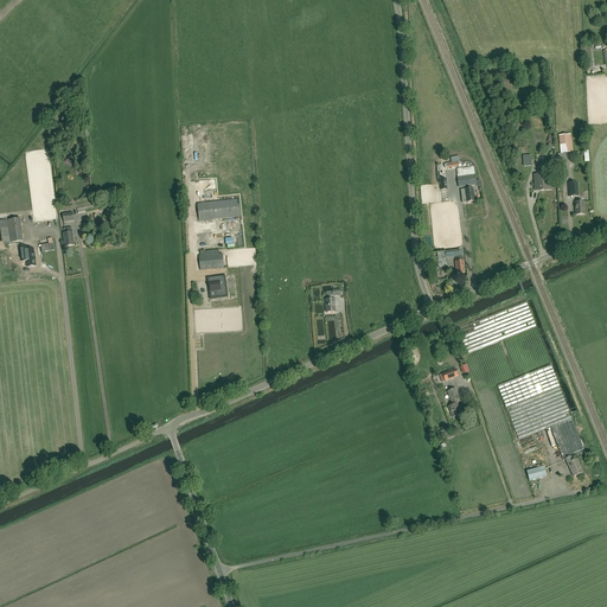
[(563,154),(572,153),(570,134),(560,135),(561,154),(558,154),(560,170),(564,170),(563,154)]
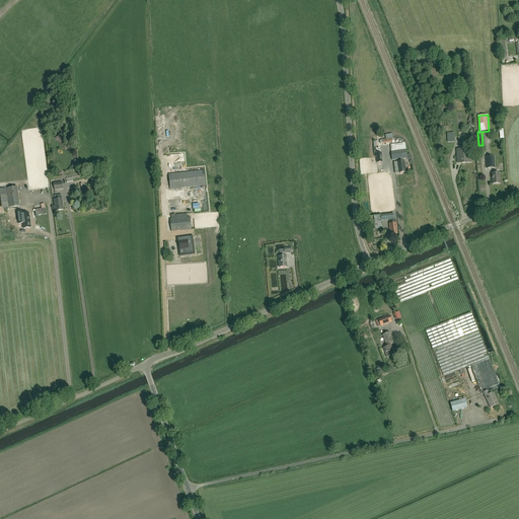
[(461,163),(472,162),(471,152),(465,152),(465,149),(456,150),(457,156),(461,155),(461,163)]
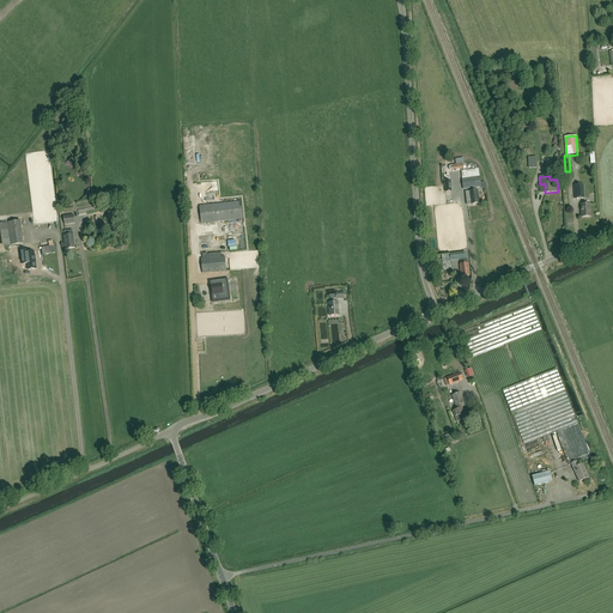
[(463,189),(480,187),(479,177),(462,180),(463,189)]
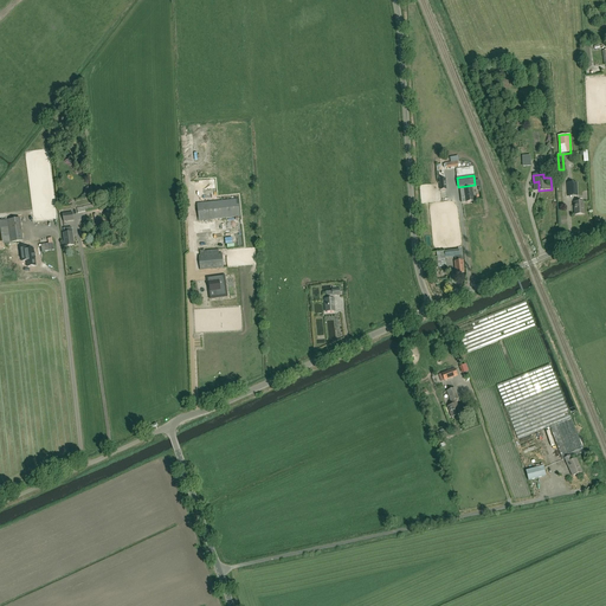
[(577,182),(567,184),(568,197),(578,197),(577,182)]
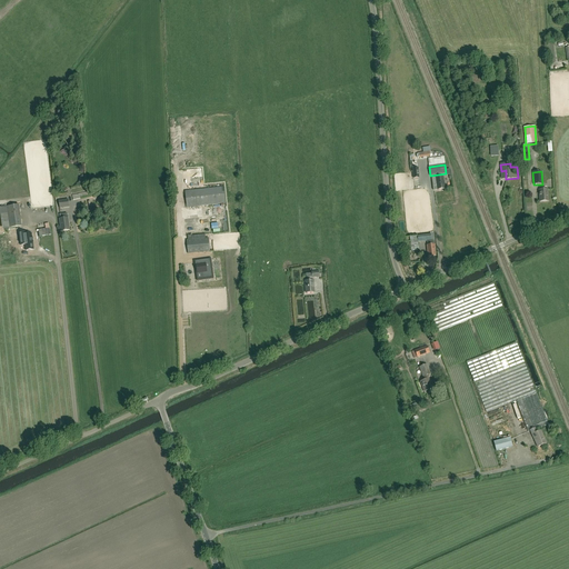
[(433,191),(445,189),(443,177),(432,179),(433,191)]
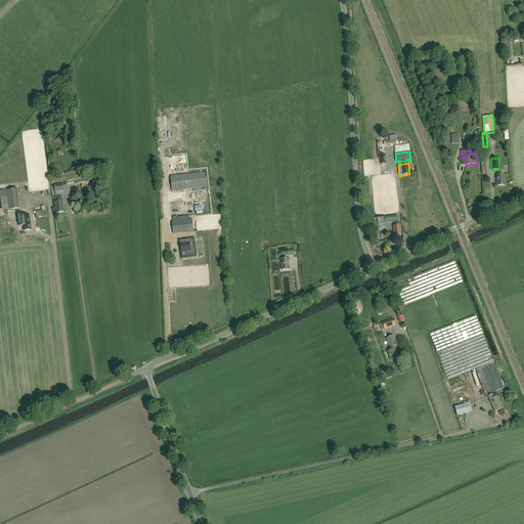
[(184,175),(171,176),(171,177),(172,191),(186,189),(208,187),(206,173),(190,174),(188,175),(184,175)]
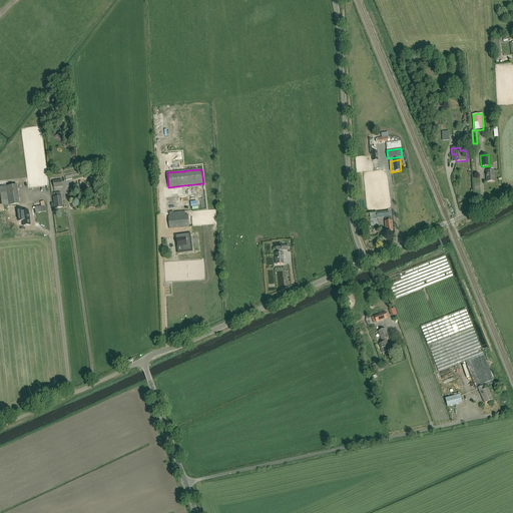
[(494,181),(493,171),(486,171),(487,182),(494,181)]
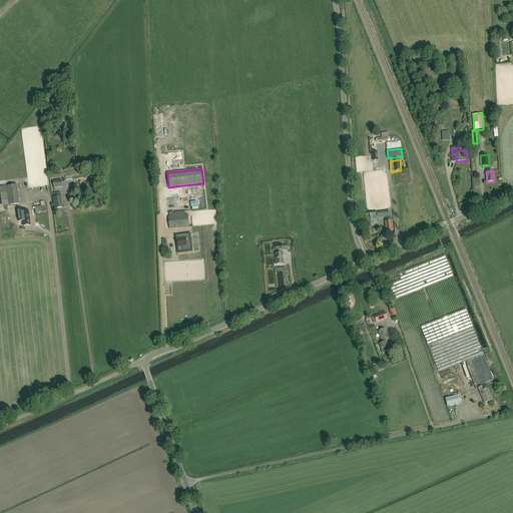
[(66,180),(83,177),(82,172),(65,176),(66,180)]
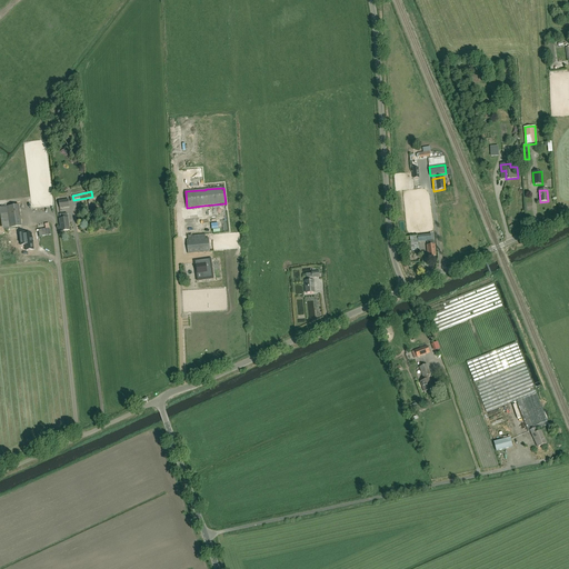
[(60,209),(69,208),(68,200),(59,201),(60,209)]
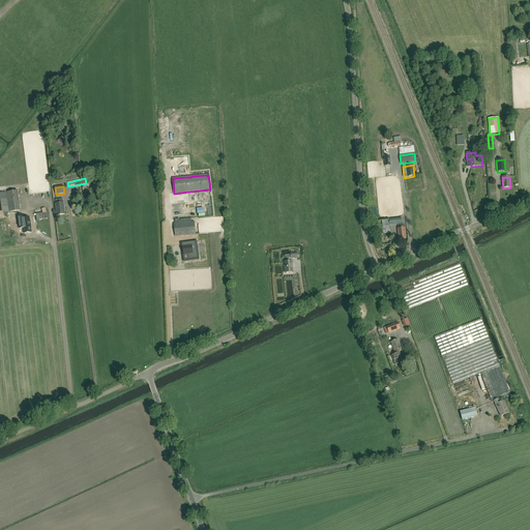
[(9,212),(20,211),(18,192),(7,193),(9,212)]
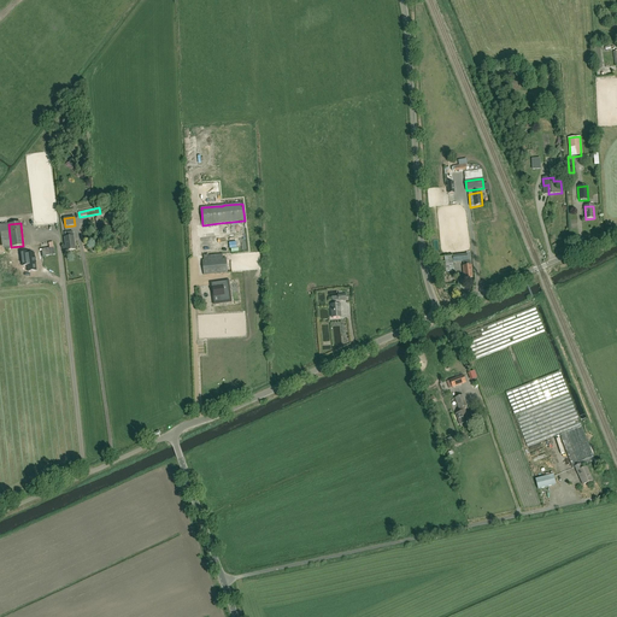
[(66,251),(76,250),(74,236),(72,231),(64,233),(65,238),(64,238),(66,251)]
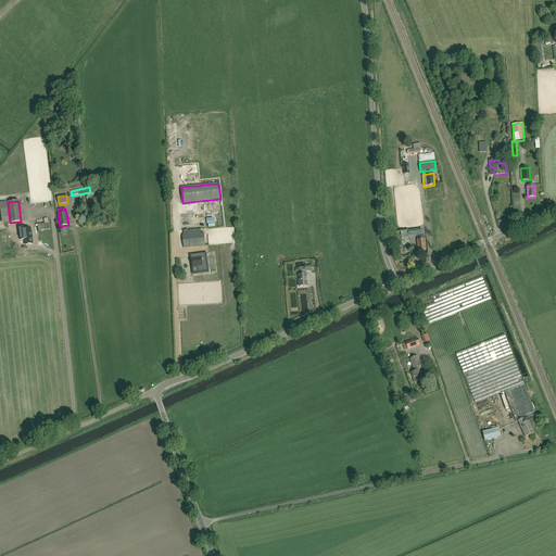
[(25,226),(20,226),(20,234),(24,234),(24,244),(32,244),(32,229),(25,229),(25,226)]
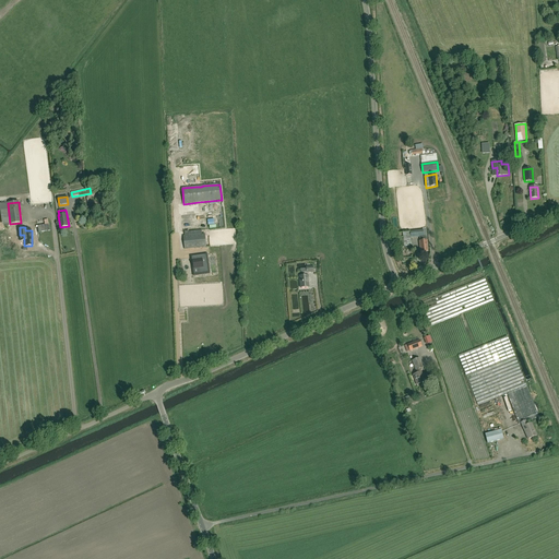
[(185,236),(183,236),(183,237),(185,249),(206,247),(204,234),(202,234),(189,236),(188,232),(188,230),(185,232),(185,236)]
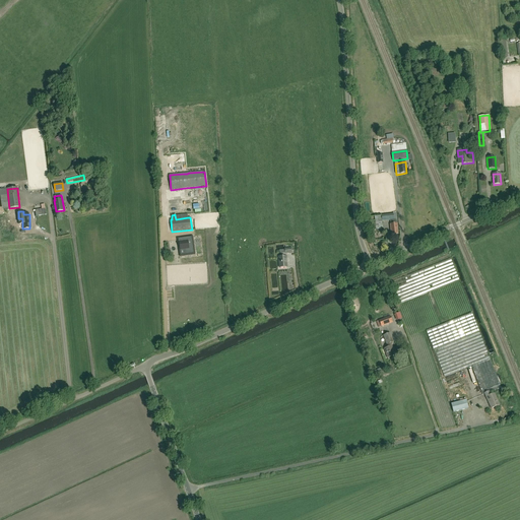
[(375,222),(368,223),(369,230),(376,229),(376,230),(383,230),(382,221),(390,220),(391,224),(390,224),(391,231),(391,235),(398,234),(397,232),(397,223),(396,214),(382,215),(382,216),(377,217),(375,217),(375,222)]
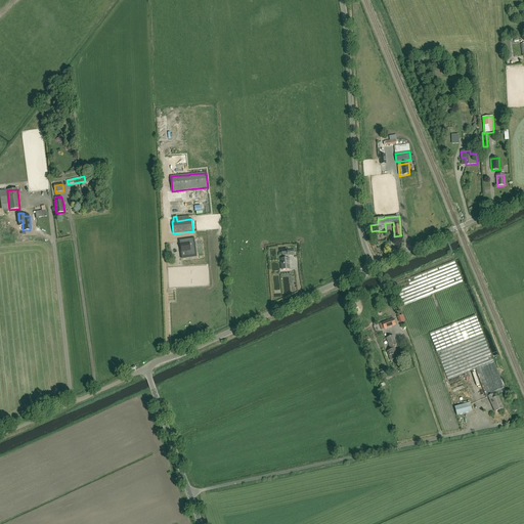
[(180,245),(181,253),(185,252),(186,255),(194,254),(193,241),(183,242),(183,245),(180,245)]
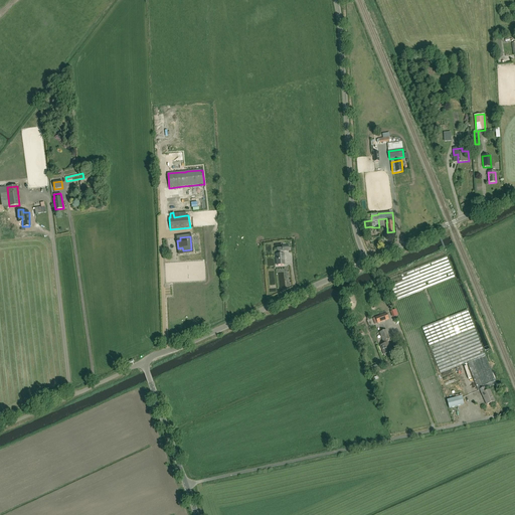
[(284,258),(285,258),(285,254),(277,254),(277,266),(285,265),(284,258)]
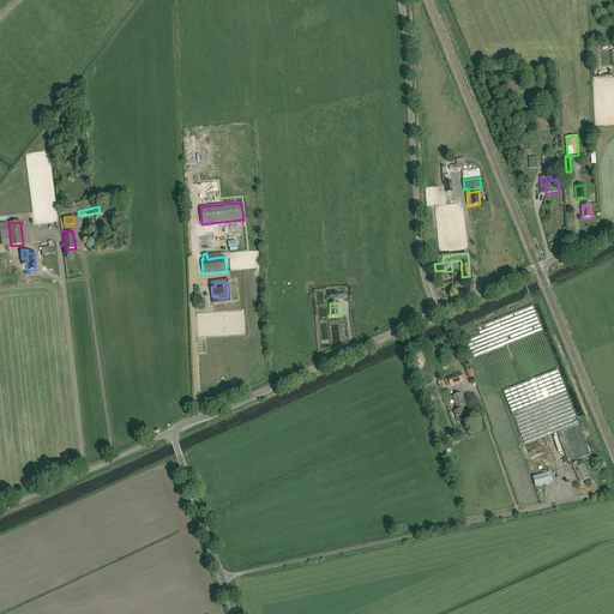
[(533,306),(462,335),(471,360),(542,331),(533,306)]
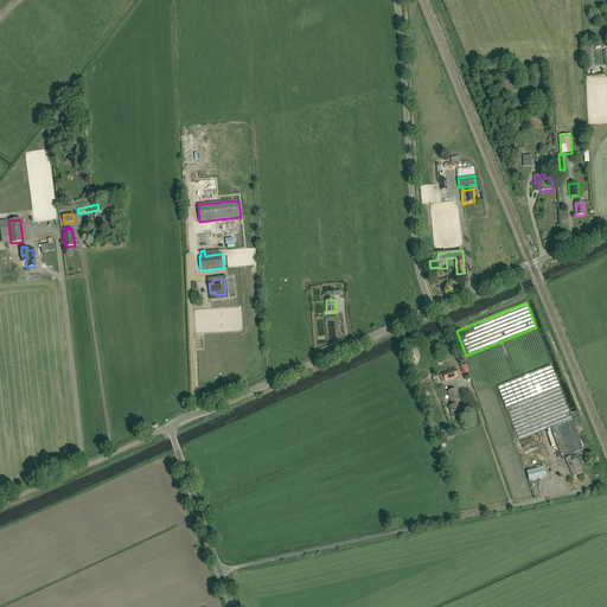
[(585,453),(583,449),(572,419),(550,365),(498,387),(518,440),(550,428),(563,460),(574,455),(575,457),(585,453)]
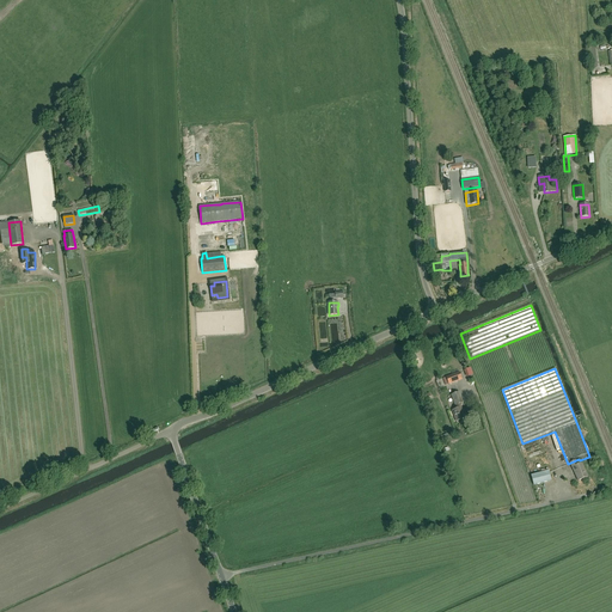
[(459,372),(442,379),(446,385),(448,384),(448,385),(463,380),(459,372)]
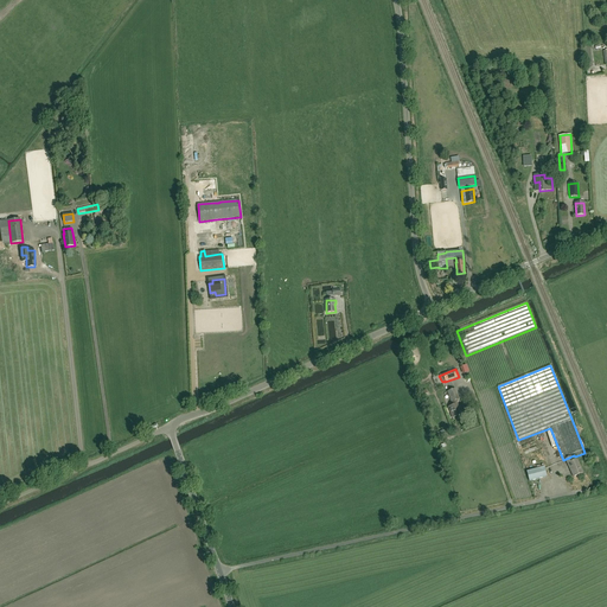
[(453,419),(461,415),(458,406),(458,404),(457,401),(459,400),(455,390),(448,393),(452,402),(453,402),(454,406),(449,408),(453,419)]
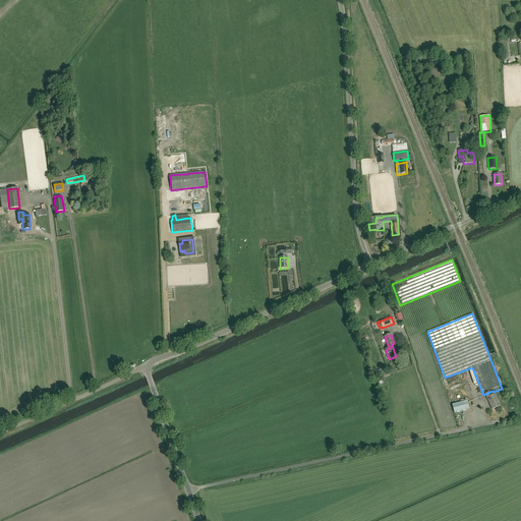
[(452,388),(462,384),(461,381),(457,383),(456,379),(450,381),(452,388)]
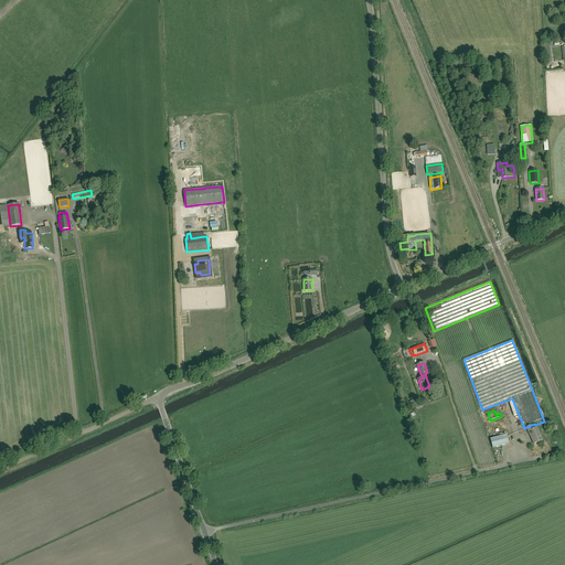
[(534,444),(543,440),(537,428),(533,429),(532,426),(526,428),(534,444)]
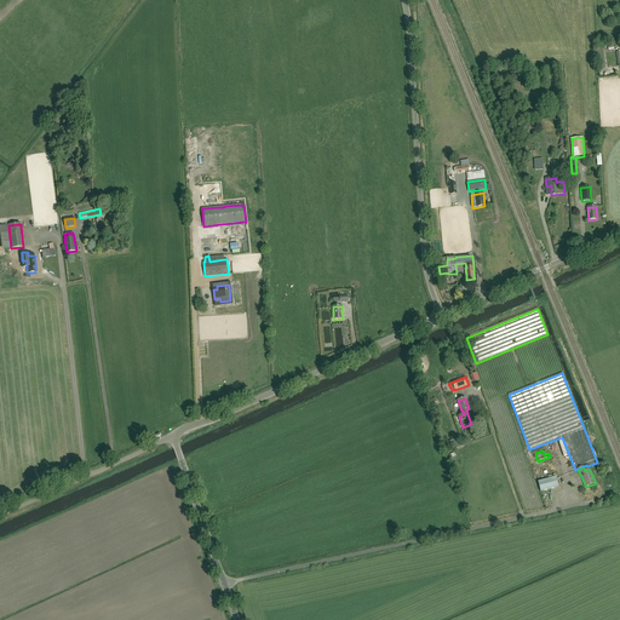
[(540,492),(558,487),(556,477),(538,482),(540,492)]
